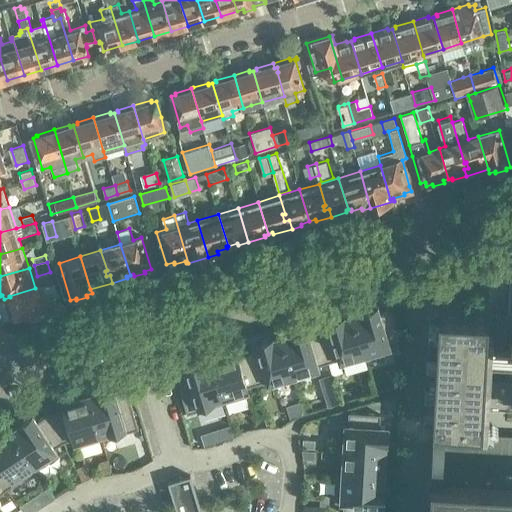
[(441,278),(440,290),(459,292),(460,280),(441,278)]
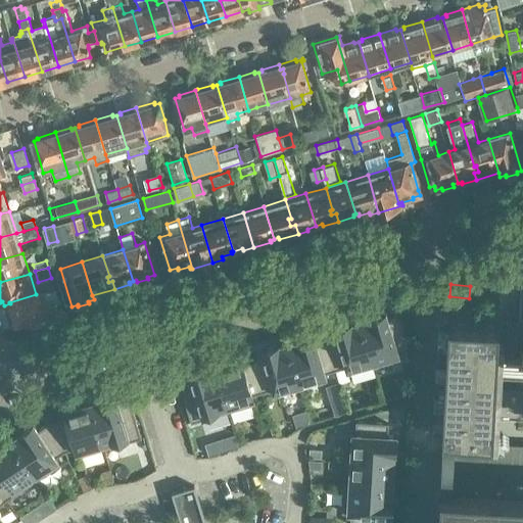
[(51,301),(48,290),(36,294),(9,302),(10,303),(4,305),(10,326),(26,321),(29,330),(64,319),(58,299),(51,301)]
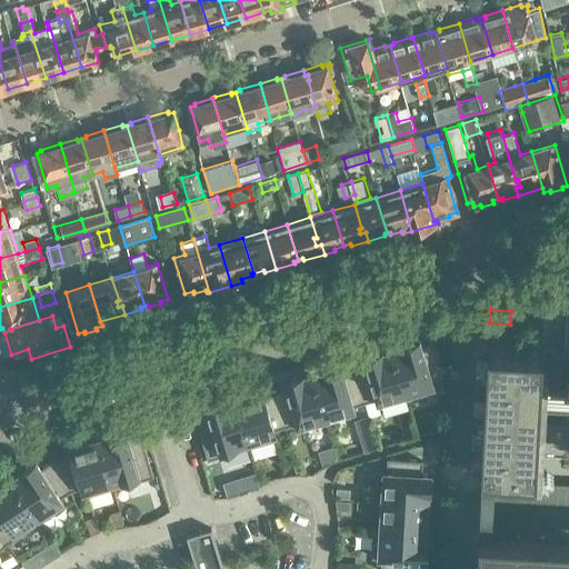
[(406,395),(405,395),(406,400),(435,391),(432,382),(445,378),(435,345),(422,349),(420,340),(418,340),(417,336),(401,341),(402,345),(401,346),(401,347),(392,349),(406,395)]
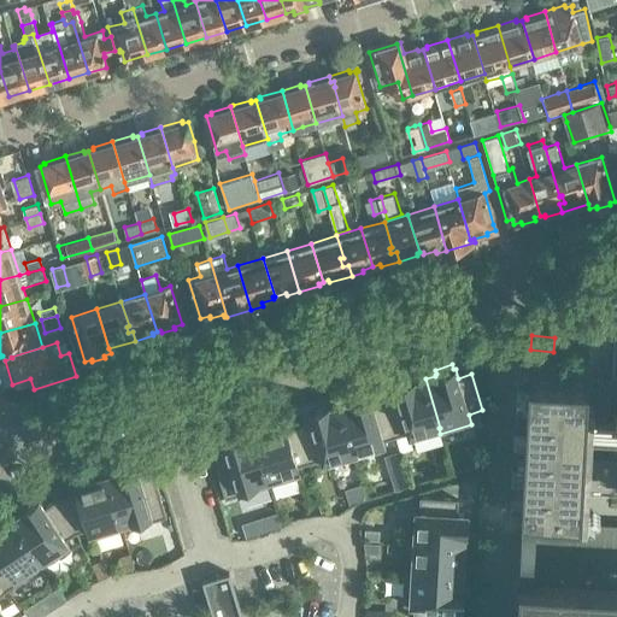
[(385,400),(395,436),(407,433),(409,436),(439,428),(440,428),(425,378),(415,382),(415,381),(394,387),(397,397),(385,400)]
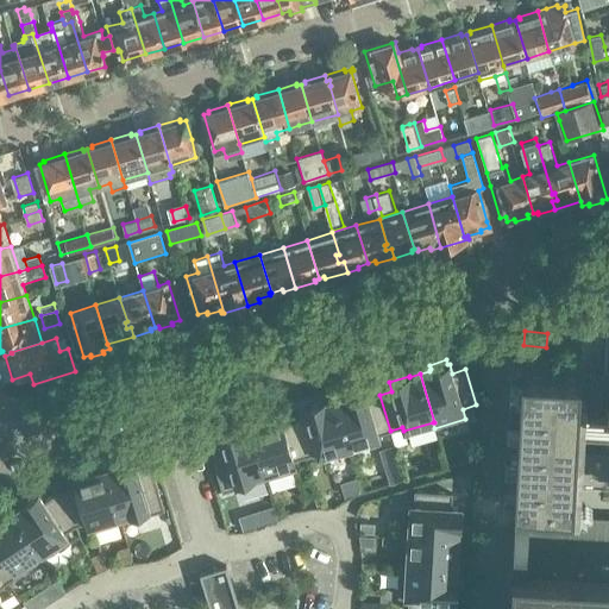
[(607,518),(608,516),(608,382),(581,381),(544,378),(527,377),(521,377),(514,512),(515,512),(579,515),(607,518)]
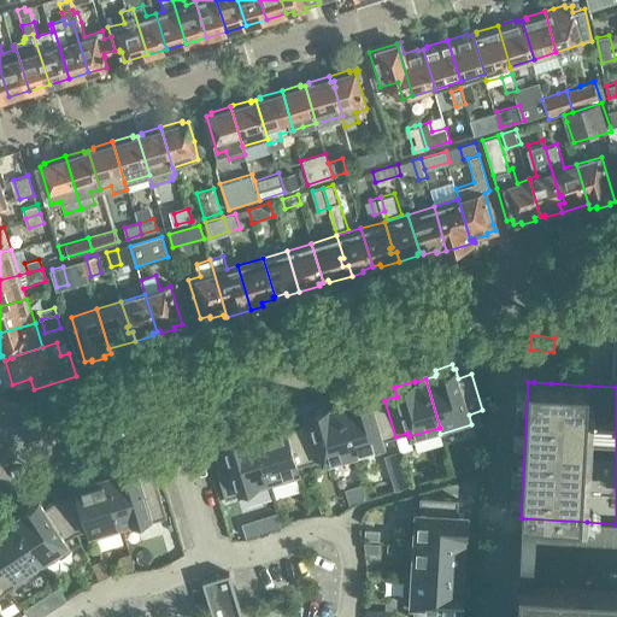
[(339,405),(353,453),(385,445),(383,440),(395,436),(385,400),(372,404),(369,394),(348,400),(350,401),(339,405)]
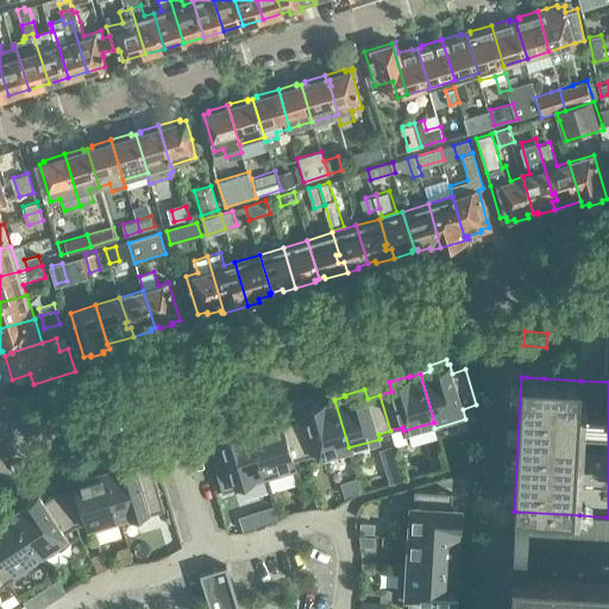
[(349,447),(334,400),(325,402),(325,401),(305,407),(307,416),(295,420),(306,457),(318,452),(319,457),(349,447)]
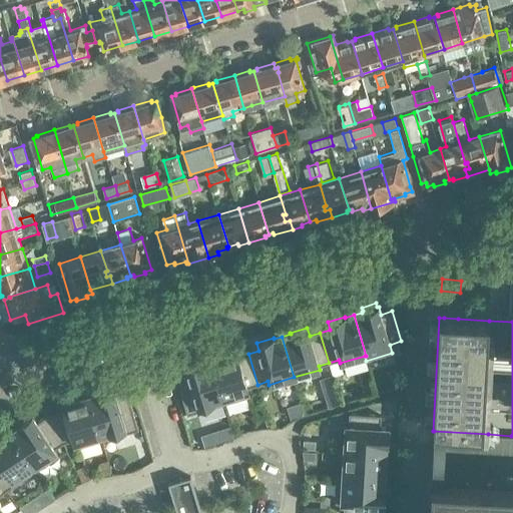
[(258,385),(248,354),(237,357),(235,350),(231,352),(230,348),(212,353),(213,357),(209,358),(223,404),(249,396),(246,388),(258,385)]
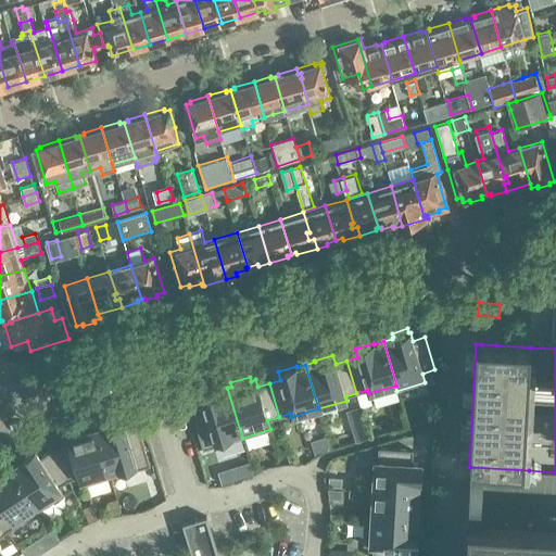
[(242,438),(227,388),(219,391),(218,390),(217,390),(216,386),(201,391),(202,394),(200,395),(203,404),(190,407),(203,449),(242,438)]
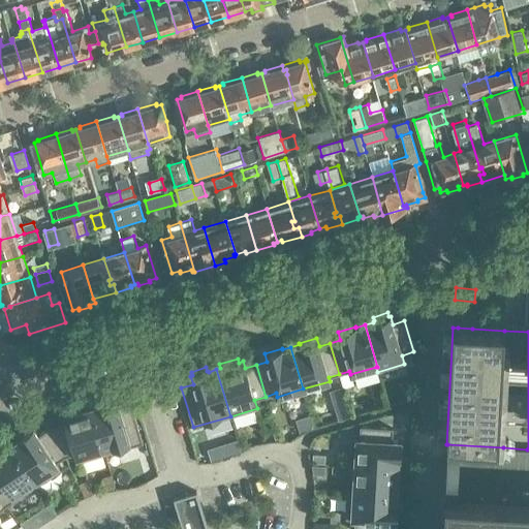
[(402,383),(407,401),(414,398),(415,379),(402,383)]
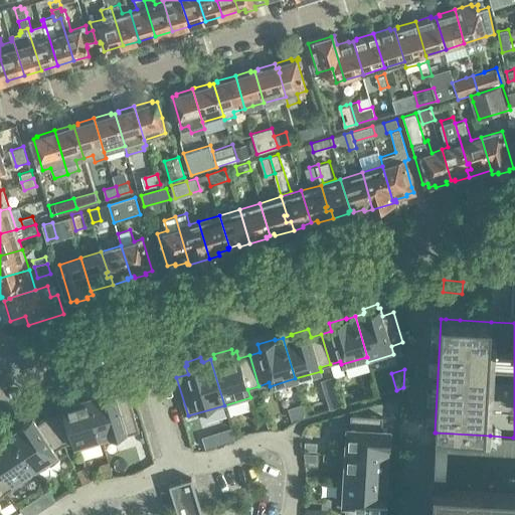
[(94,394),(89,396),(103,442),(108,440),(139,431),(128,392),(116,396),(114,387),(97,393),(94,394)]
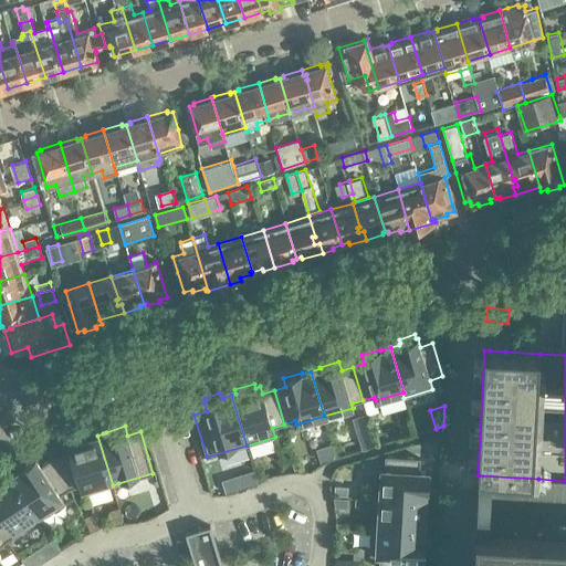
[(360,442),(363,449),(376,444),(371,431),(365,433),(360,442)]
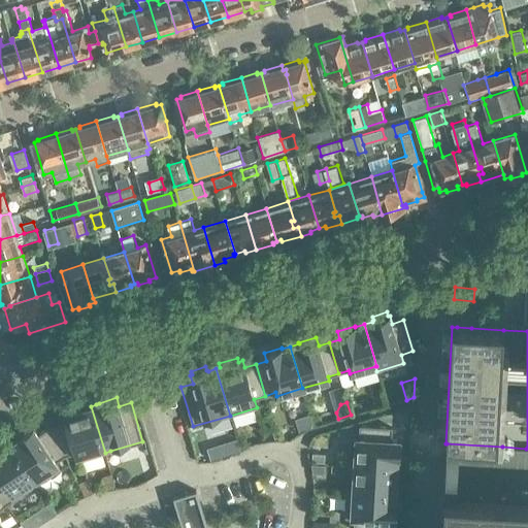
[(66,421),(52,426),(65,456),(76,452),(78,461),(105,453),(91,406),(87,407),(86,403),(67,408),(69,413),(64,414),(67,421),(66,421)]
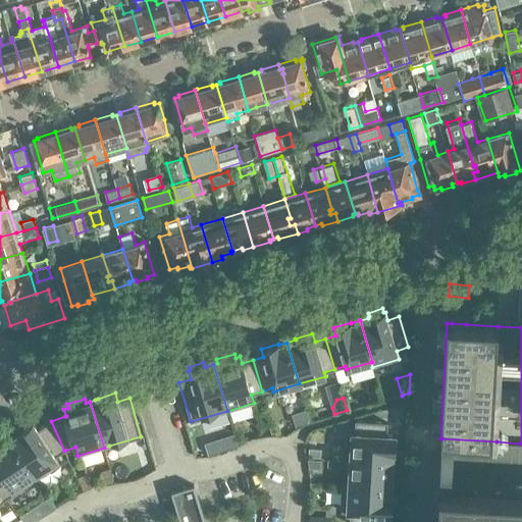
[(295,425),(310,421),(306,409),(292,413),(295,425)]
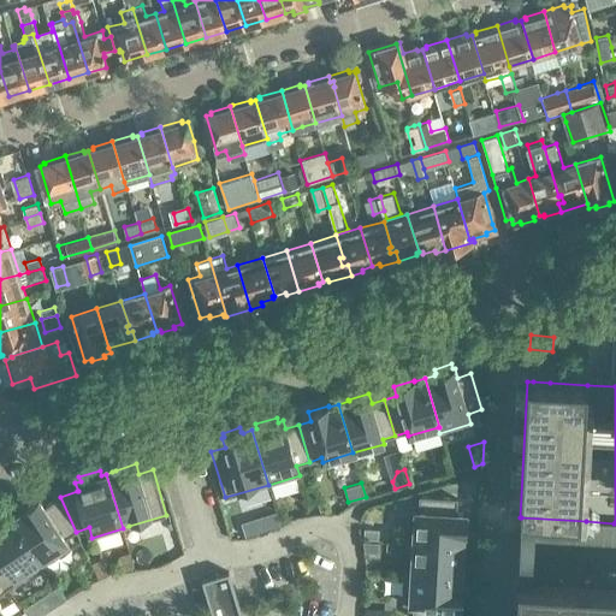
[(407,543),(413,543),(413,542),(463,544),(465,534),(466,534),(467,513),(456,513),(457,498),(420,496),(419,510),(409,510),(407,543)]
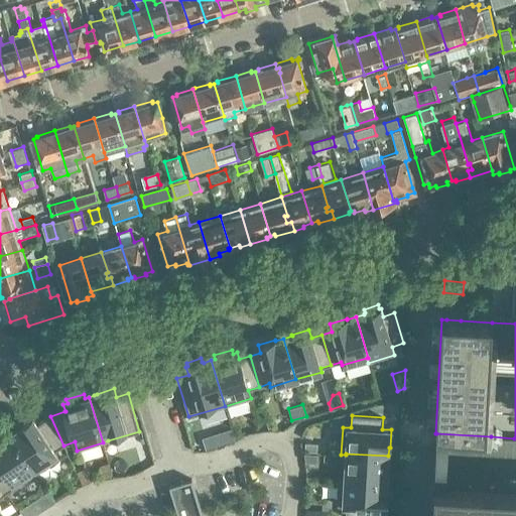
[(18,428),(11,432),(37,473),(40,471),(59,459),(54,450),(63,445),(50,416),(37,424),(33,417),(18,427),(18,428)]
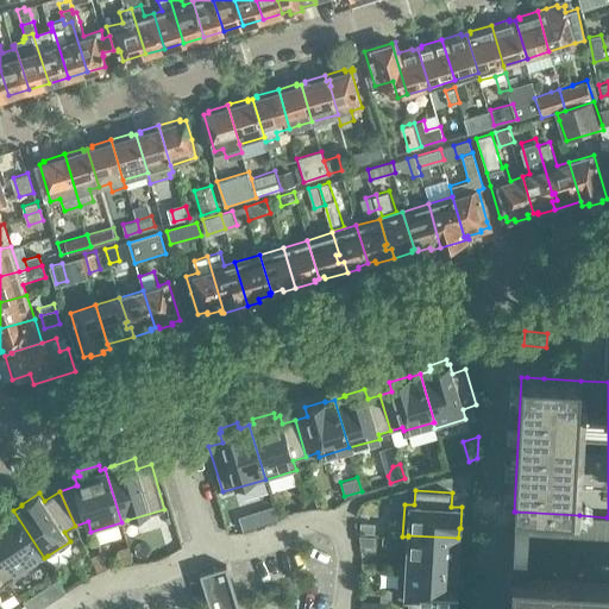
[(258,523),(276,519),(271,506),(255,512),(258,523)]
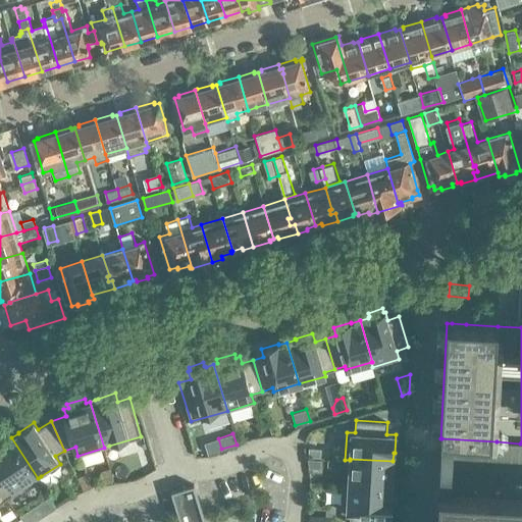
[(0,490),(6,499),(19,490),(38,478),(11,437),(8,439),(6,436),(0,439),(0,490)]
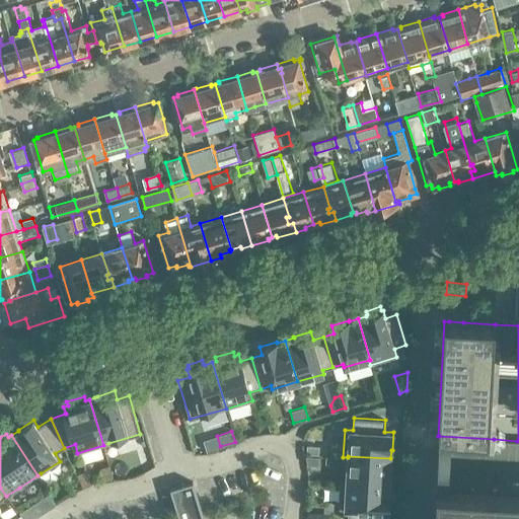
[(494,439),(439,436),(439,437),(438,457),(436,486),(434,518),(518,518),(518,440),(517,441),(494,439)]
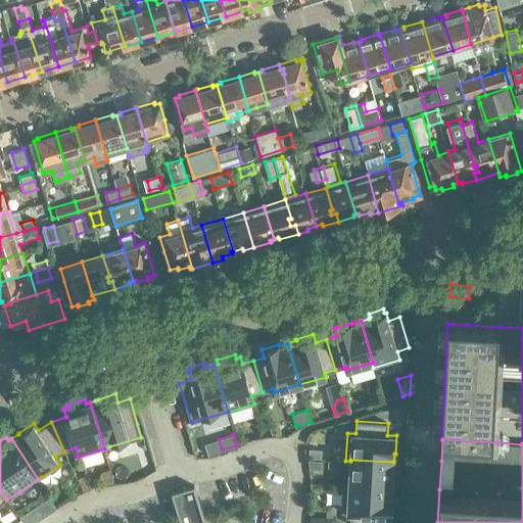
[(308,458),(322,459),(322,449),(310,449),(308,458)]
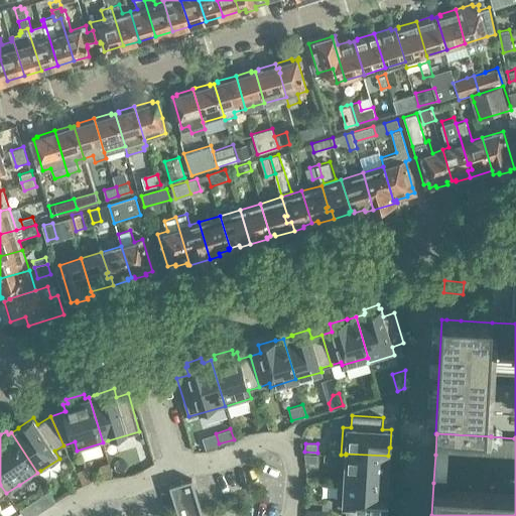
[(305,462),(316,463),(316,454),(303,453),(305,462)]
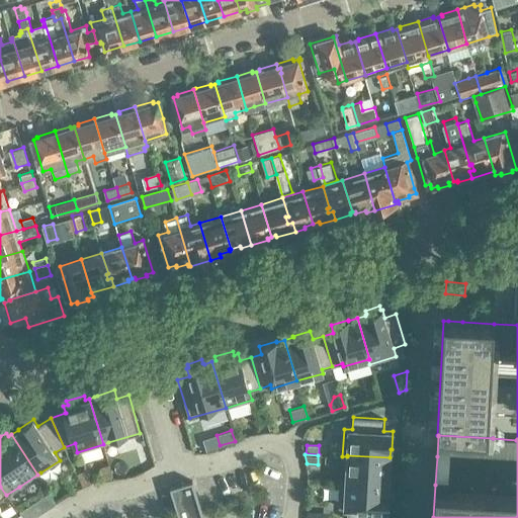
[(347,455),(347,456),(346,468),(345,480),(345,482),(389,484),(390,457),(347,455)]
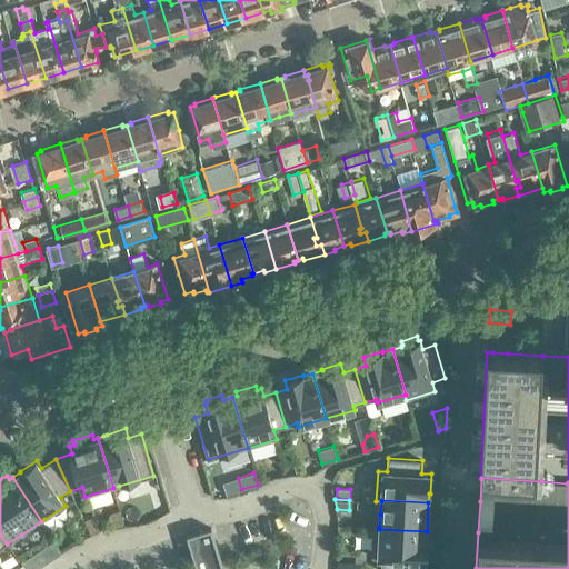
[(100,530),(93,516),(85,520),(91,535),(100,530)]
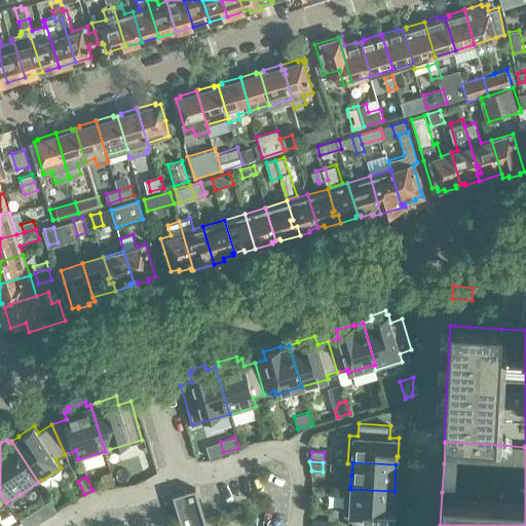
[(350,489),(350,487),(346,487),(344,516),(353,516),(351,525),(384,525),(385,518),(393,518),(393,517),(398,517),(399,502),(395,501),(395,500),(393,500),(395,491),(350,489)]
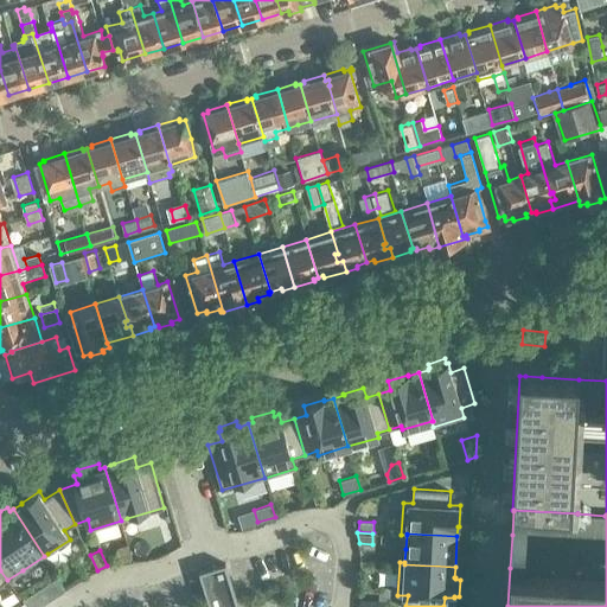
[(210,606),(238,606),(225,563),(223,564),(213,567),(205,569),(199,572),(210,606)]
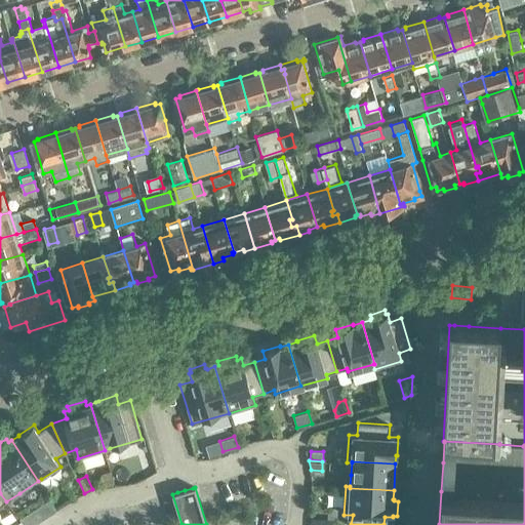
[(19,520),(24,524),(34,524),(37,523),(31,513),(30,513),(19,520)]
